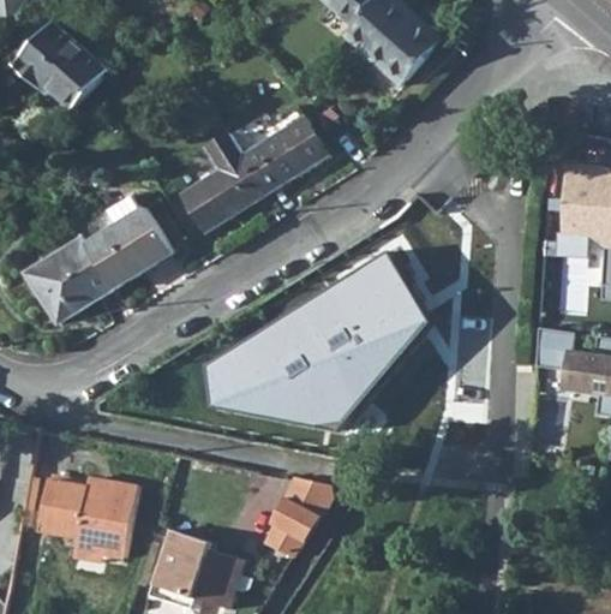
[(0,12),(5,17),(21,0),(0,0),(0,12)]
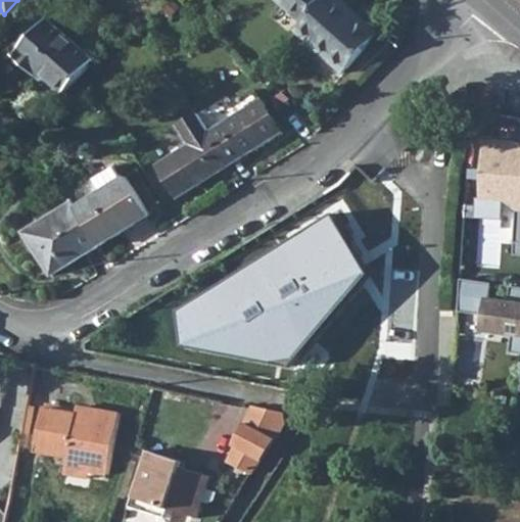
[(278,0),(301,22),(322,0),(278,0)]
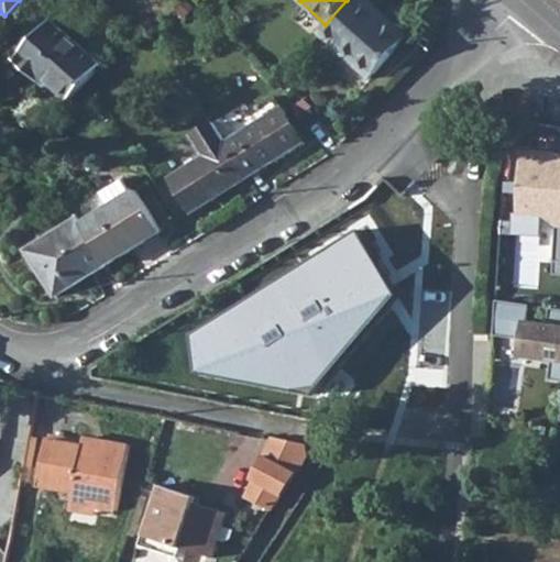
[(347,0),(325,24),(317,32),(366,77),(405,34),(368,0),(347,0)]
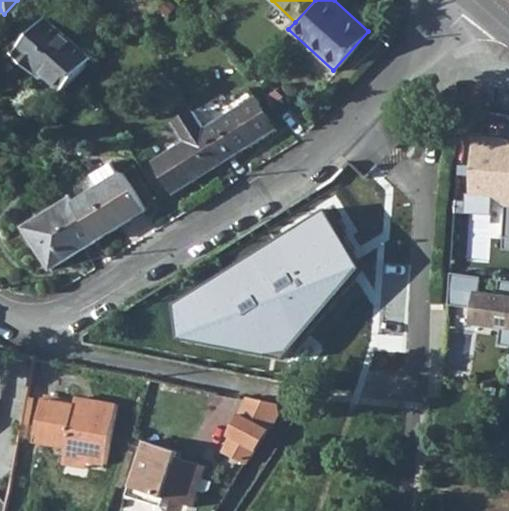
[(41,19),(11,53),(31,72),(35,69),(59,90),(86,60),(41,19)]
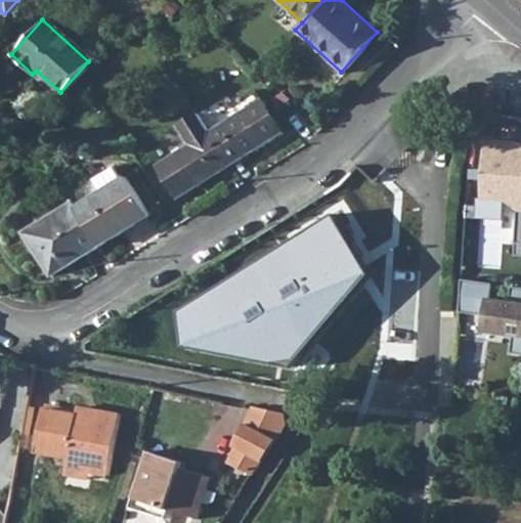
[(261,99),(207,132),(226,164),(242,156),(280,130),(261,99)]
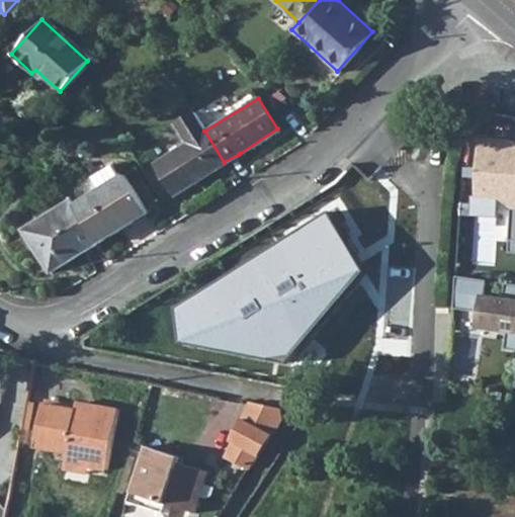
[(204,131),(192,112),(190,112),(173,124),(185,143),(154,163),(173,194),(224,162),(204,131)]
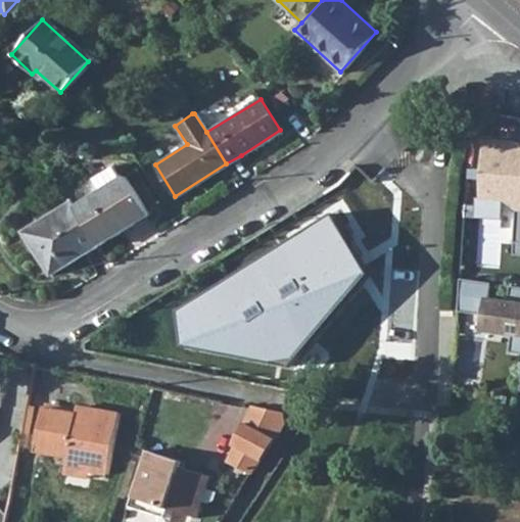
[(519,115),(502,113),(500,137),(519,138),(519,115)]
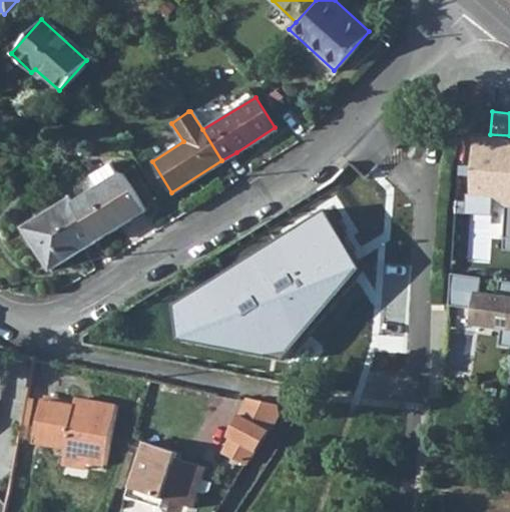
[(507,139),(478,136),(473,191),(493,193),(505,205),(502,248),(509,248),(509,147),(506,147),(507,139)]
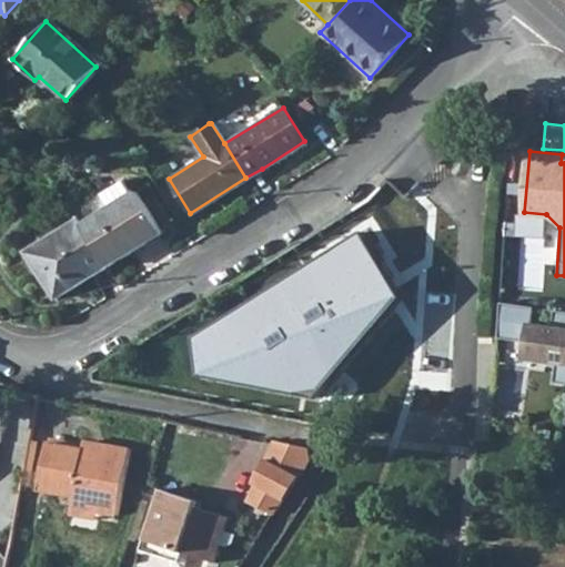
[(134,193),(82,225),(108,266),(160,233),(134,193)]
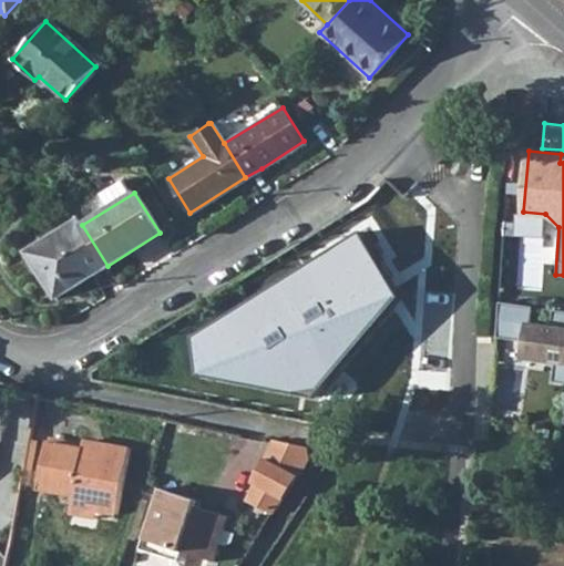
[(82,225),(77,217),(30,247),(29,257),(57,298),(108,266),(82,225)]
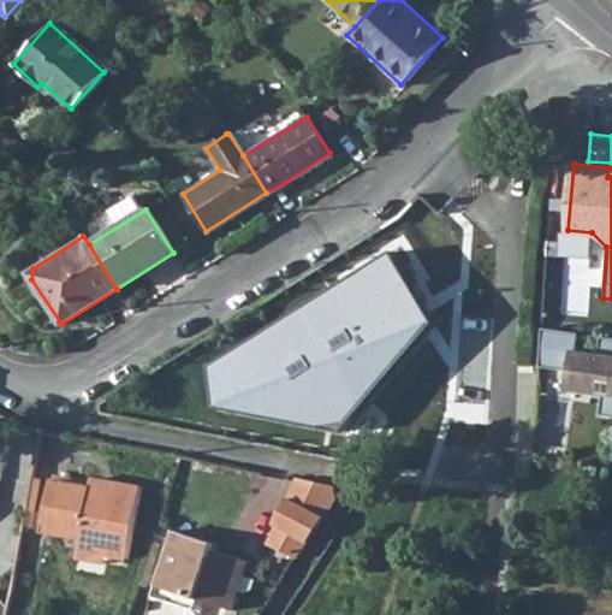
[(386,255),(203,366),(206,406),(334,431),(425,321),(386,255)]
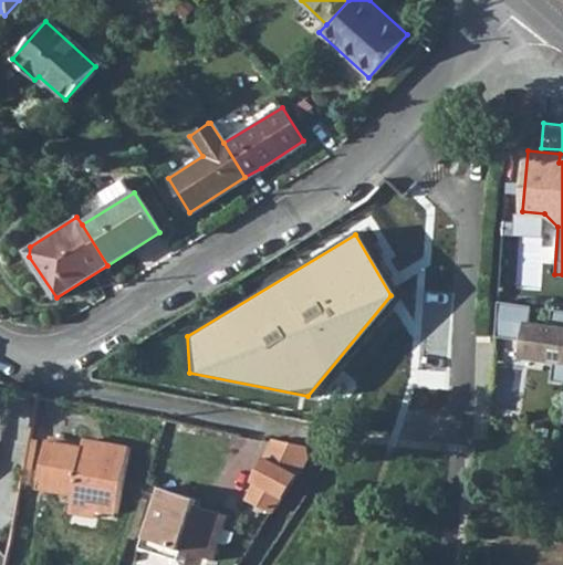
[(530,305),(497,300),(492,334),(523,338),(521,351),(562,357),(562,397),(562,405),(562,309),(551,307),(548,327),(527,323),(530,305)]
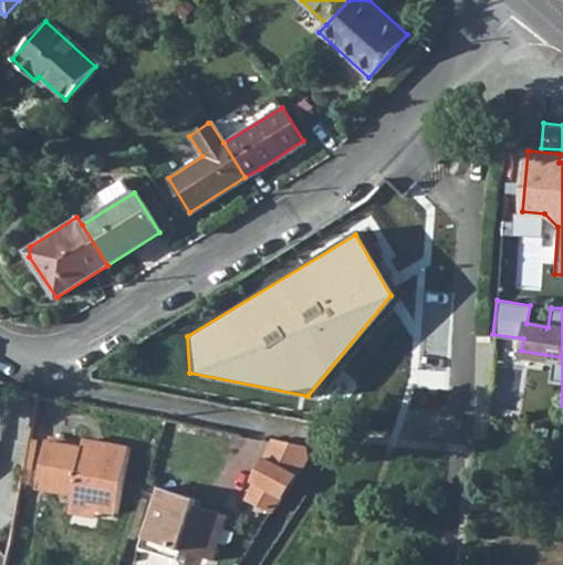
[(375,416),(373,442),(426,447),(428,420),(375,416)]
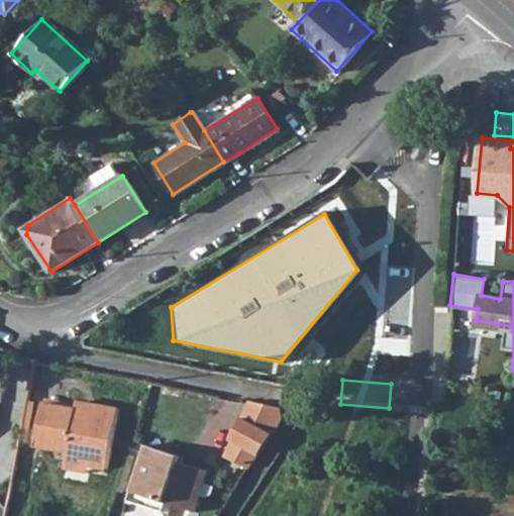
[(110,472),(120,407),(45,395),(37,445),(70,450),(68,466),(110,472)]
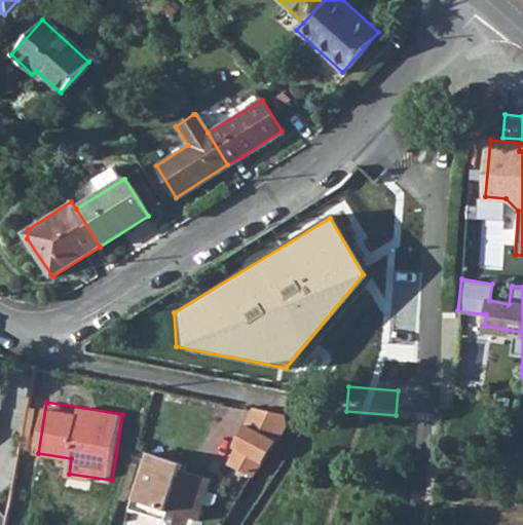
[(282,414),(251,408),(243,427),(227,466),(251,476),(263,457),(285,424),(282,414)]
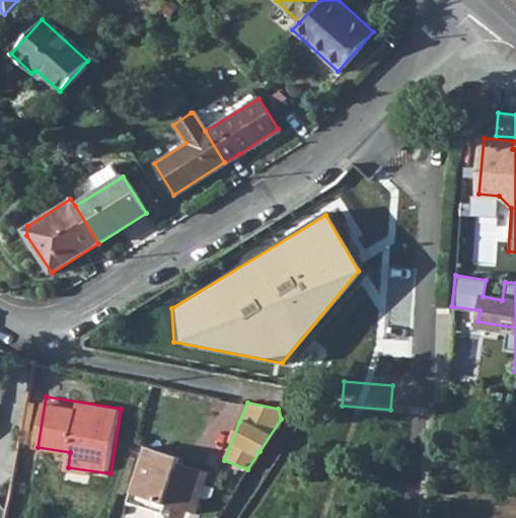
[(148,447),(131,502),(159,511),(162,502),(196,513),(210,473),(180,463),(179,465),(173,463),(176,456),(148,447)]
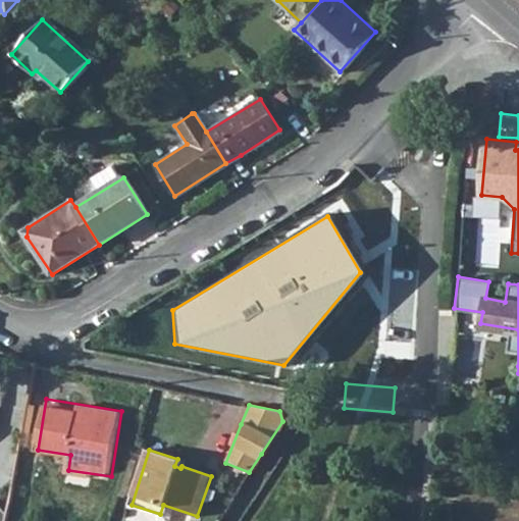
[(0,520),(8,520),(9,514),(0,504),(0,520)]
